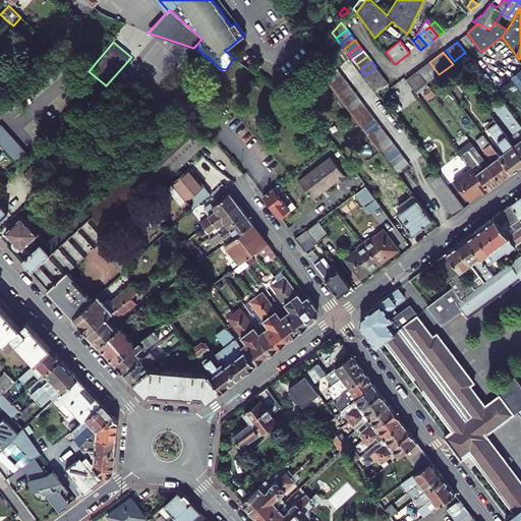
[(417,71),(427,83),(439,74),(429,62),(417,71)]
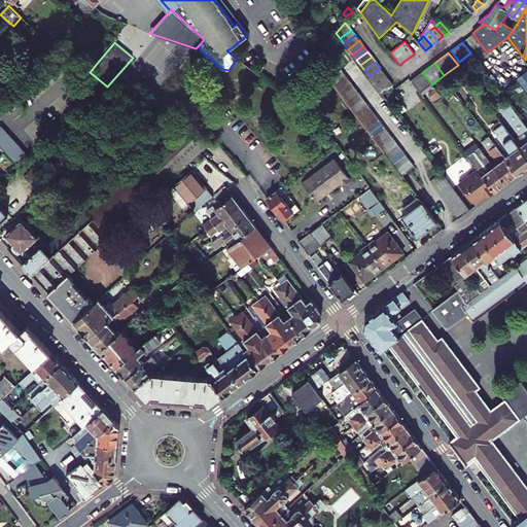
[(369,76),(373,81),(384,73),(380,68),(369,76)]
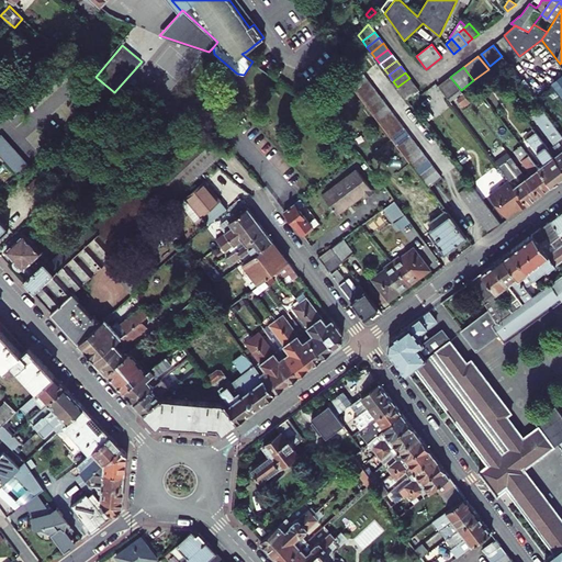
[(368,80),(363,74),(350,83),(355,90),(368,80)]
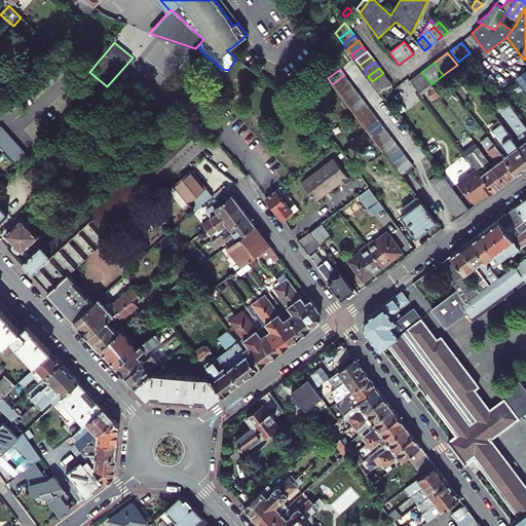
[(421,72),(410,80),(419,92),(431,84),(421,72)]
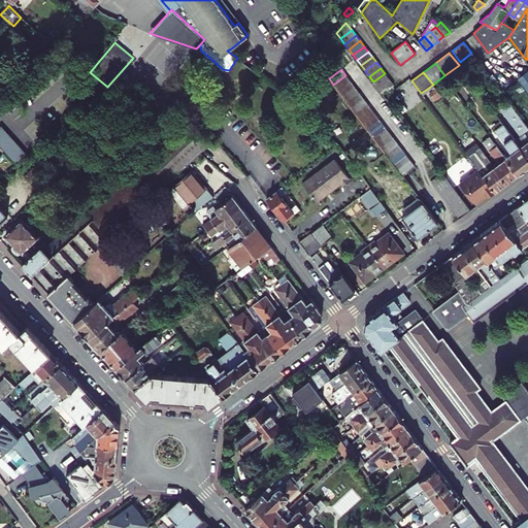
[(527,92),(527,72),(518,79),(527,92)]
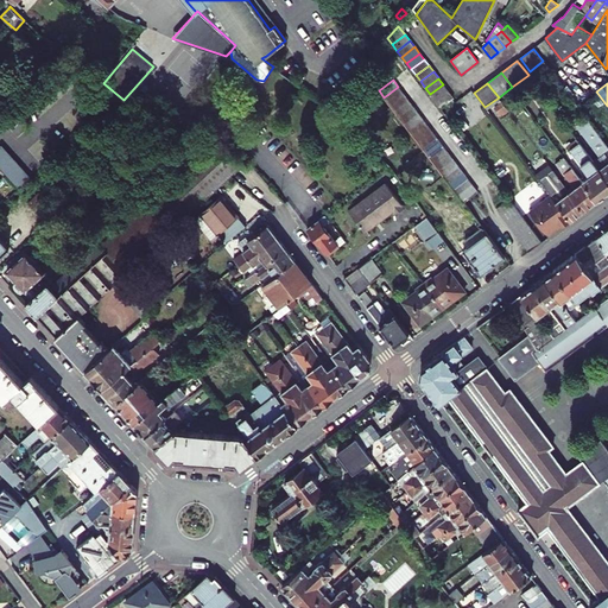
[(99,84),(93,92),(106,102),(112,95),(99,84)]
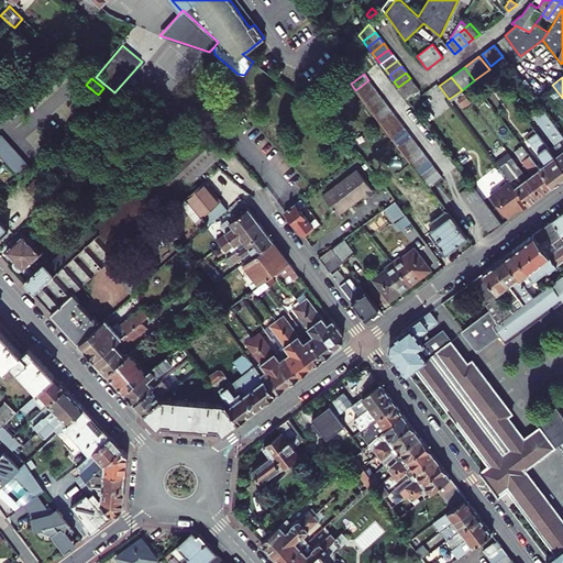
[(398,87),(404,94),(415,85),(410,78),(398,87)]
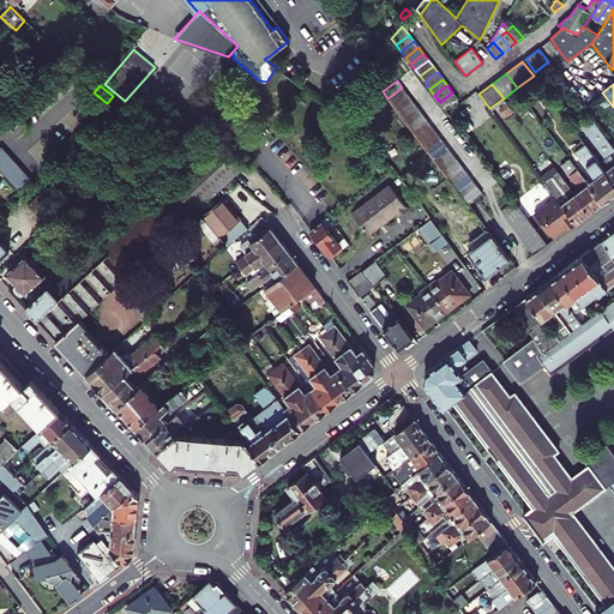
[(393,104),(408,94),(402,88),(387,98),(393,104)]
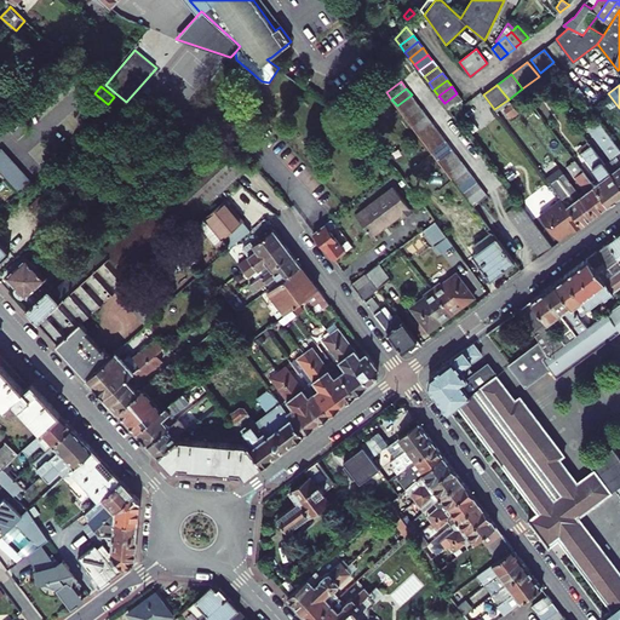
[(445,103),(449,110),(463,101),(457,93),(445,103)]
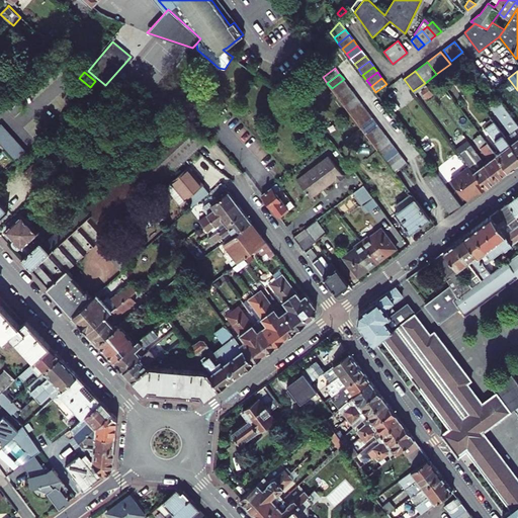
[(332,88),(336,94),(348,85),(344,79),(332,88)]
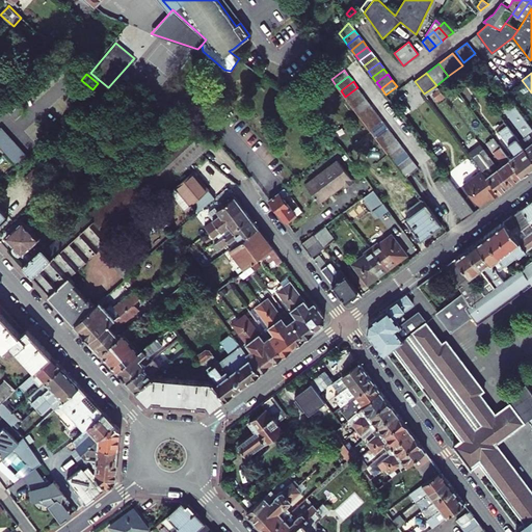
[(424,94),(426,96),(437,87),(436,85),(424,94)]
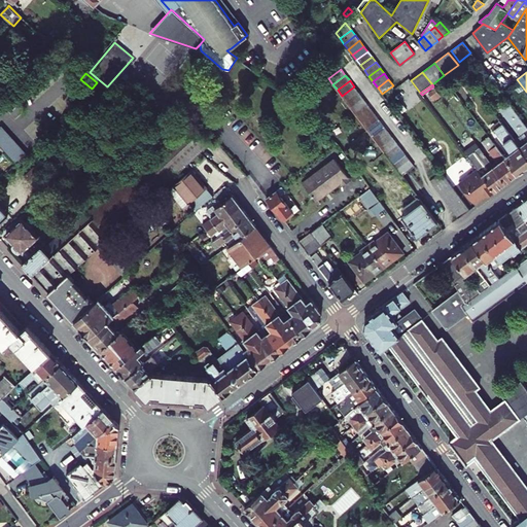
[(346,101),(358,92),(354,86),(342,96),(346,101)]
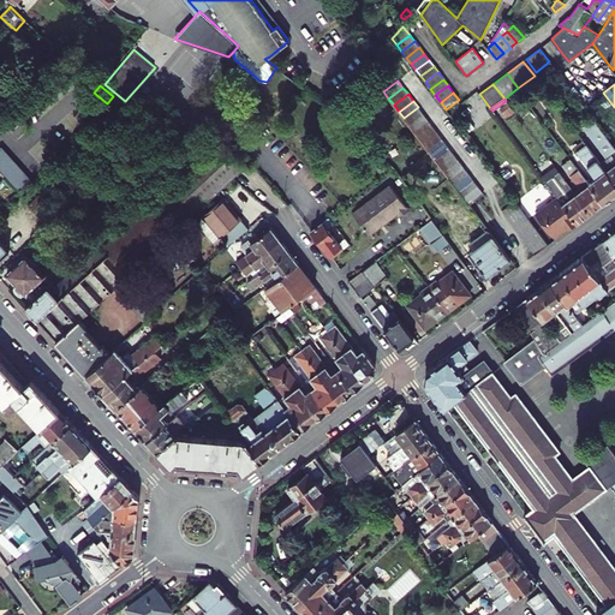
[(501,109),(507,118),(514,112),(508,103),(501,109)]
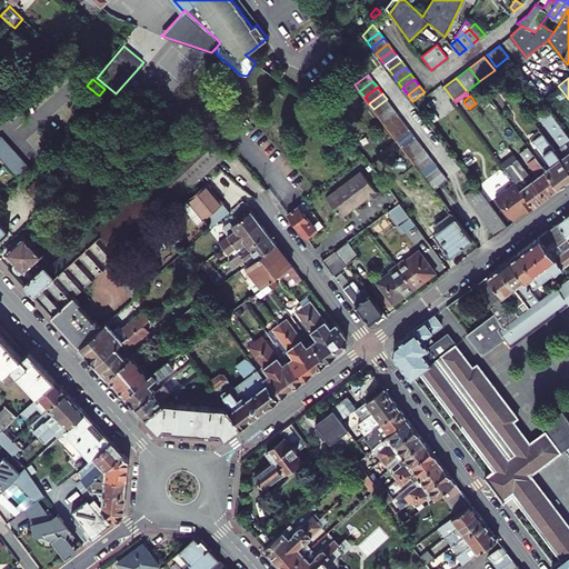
[(378,116),(391,106),(387,99),(373,109),(378,116)]
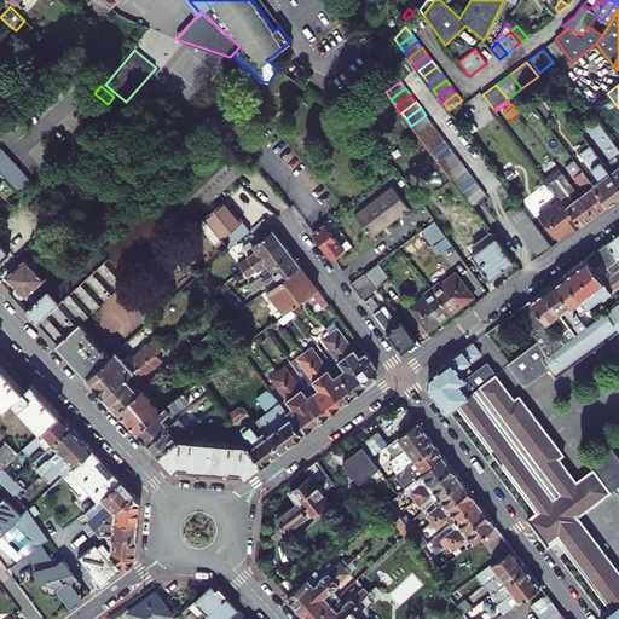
[(416,132),(431,121),(426,115),(411,126),(416,132)]
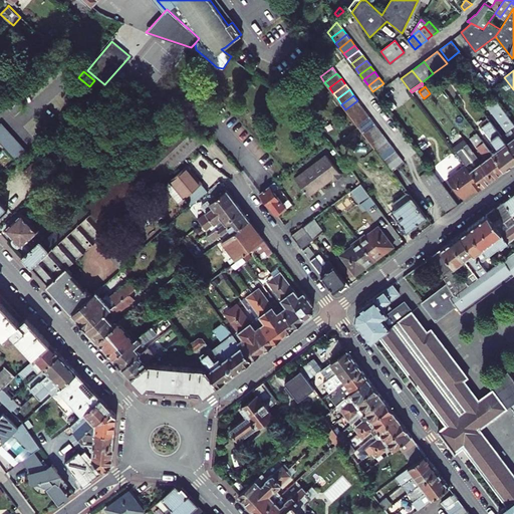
[(507,134),(502,138),(513,153),(513,123),(495,99),(487,105),(507,134)]
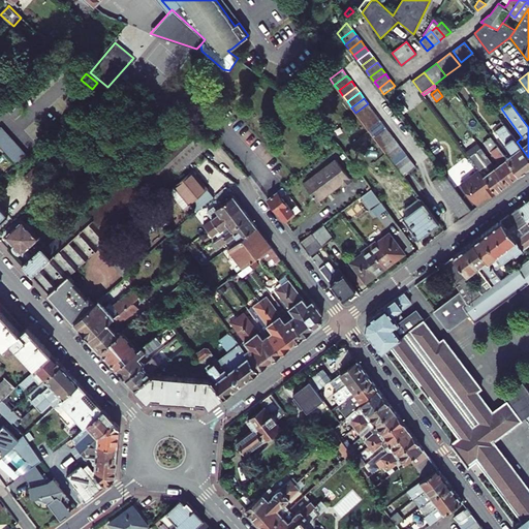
[(361,119),(373,110),(368,103),(355,113),(361,119)]
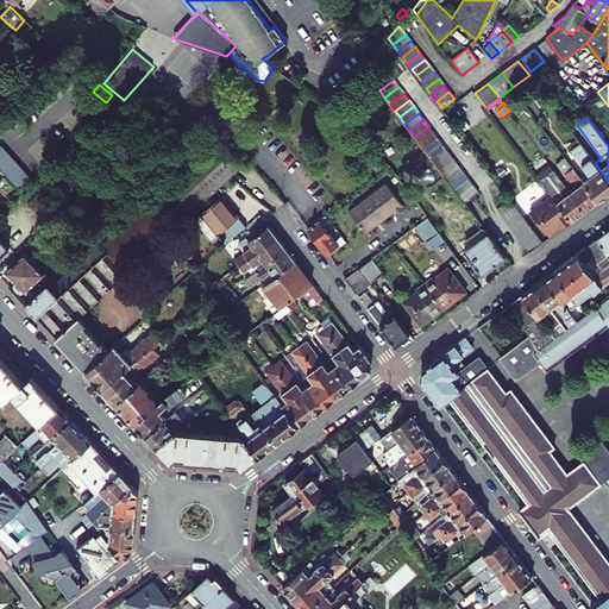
[(420,143),(434,132),(429,126),(415,137),(420,143)]
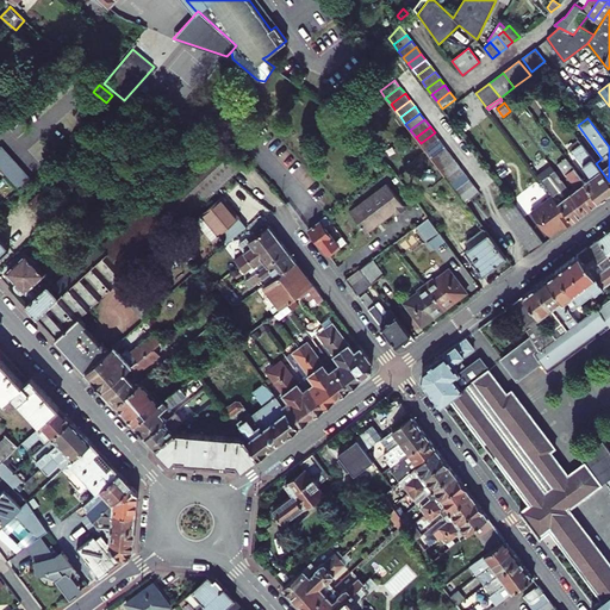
[(425,150),(440,139),(435,132),(421,143),(425,150)]
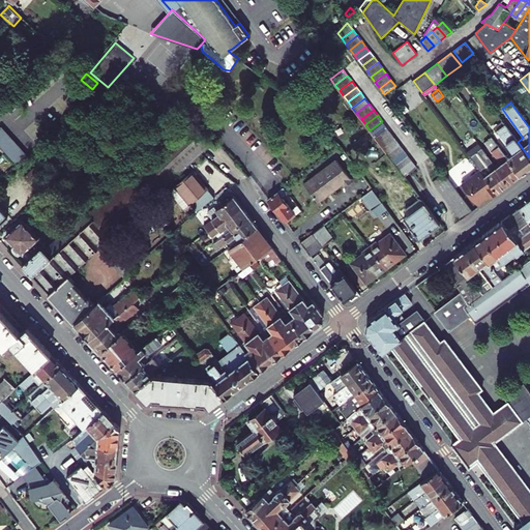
[(374,137),(386,127),(382,121),(370,130),(374,137)]
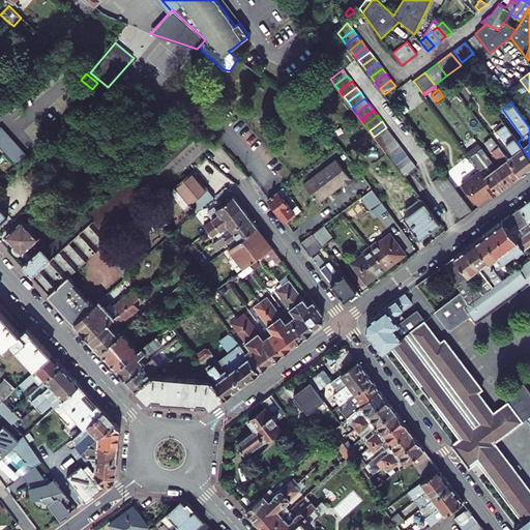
[(495,128),(497,130),(505,125),(503,122),(495,128)]
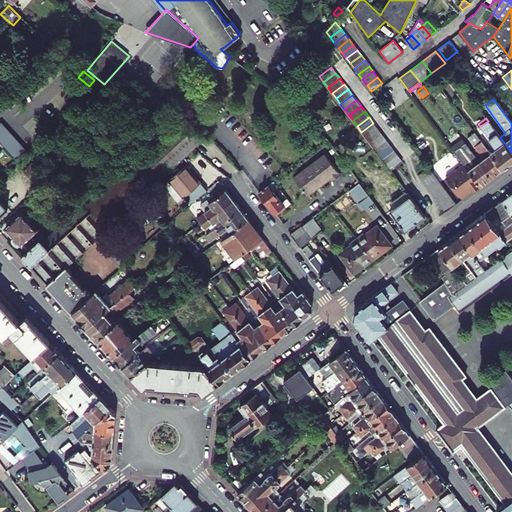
[(491,153),(503,169),(511,162),(511,152),(500,137),(488,121),(480,126),(490,139),(489,139),(497,149),(491,153)]
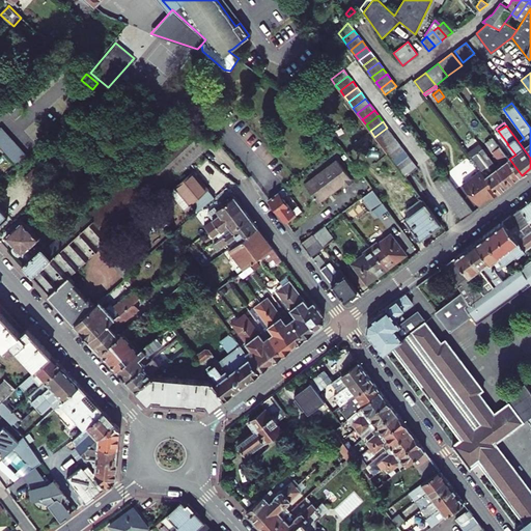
[(3,128),(0,131),(0,147),(17,166),(28,155),(3,128)]
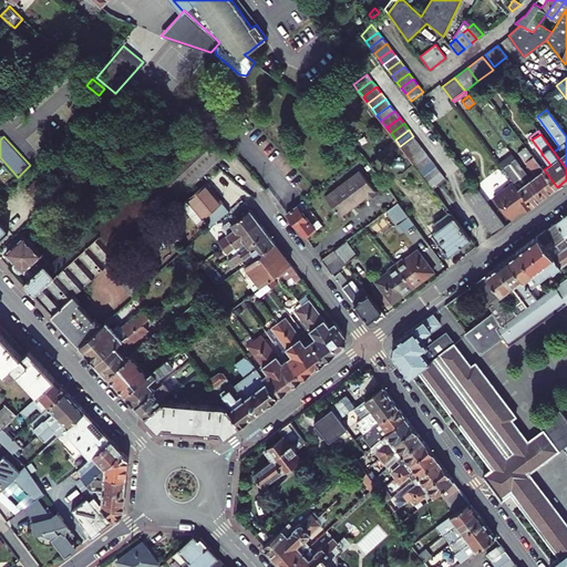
[(404,152),(418,142),(413,136),(400,146),(404,152)]
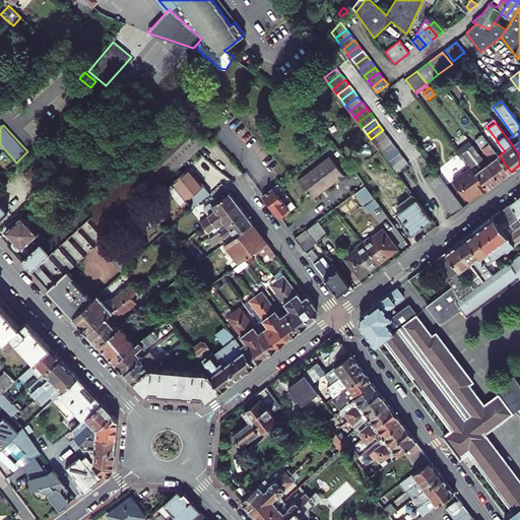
[(21,260),(48,287),(67,270),(95,244),(107,234),(198,150),(211,138),(177,127),(86,209),(84,207),(43,245),(41,243),(21,260)]
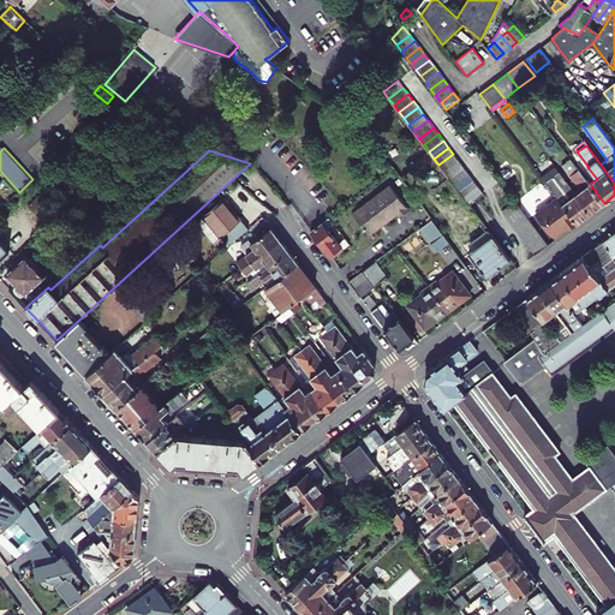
[(445,172),(459,161),(453,154),(439,165),(445,172)]
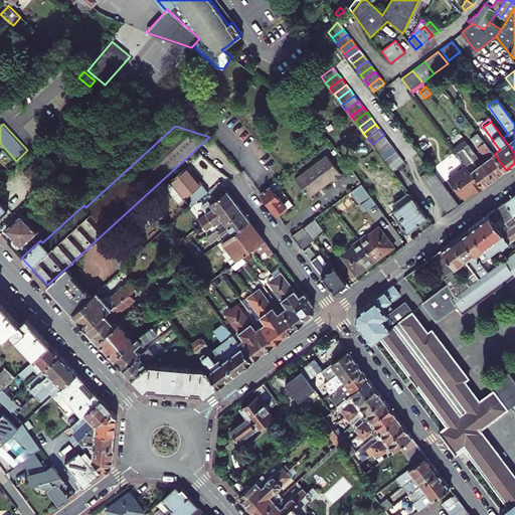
[(487,159),(483,163),(495,179),(506,170),(494,154),(478,133),(471,138),(487,159)]
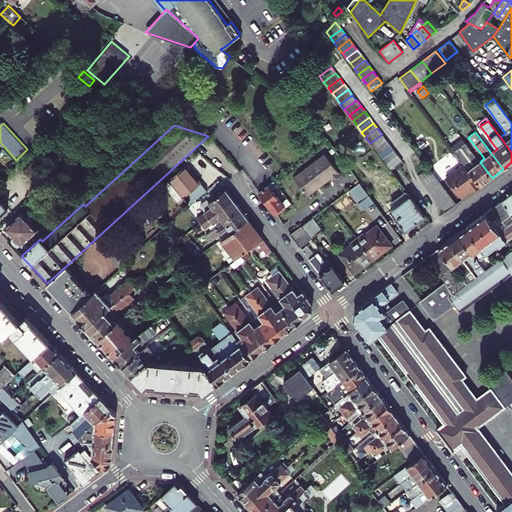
[(374,148),(386,139),(382,134),(370,143),(374,148)]
